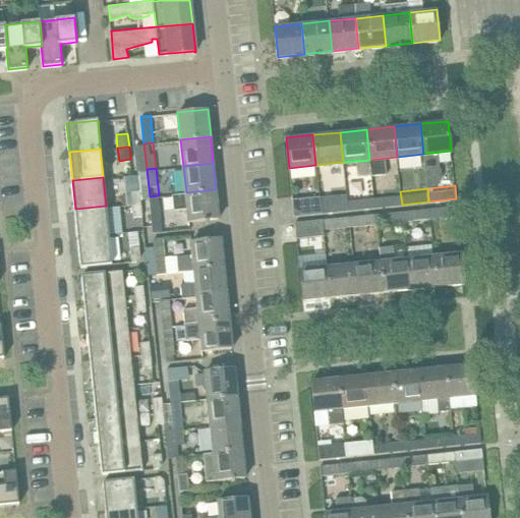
[(132,203),(141,202),(140,189),(131,190),(132,203)]
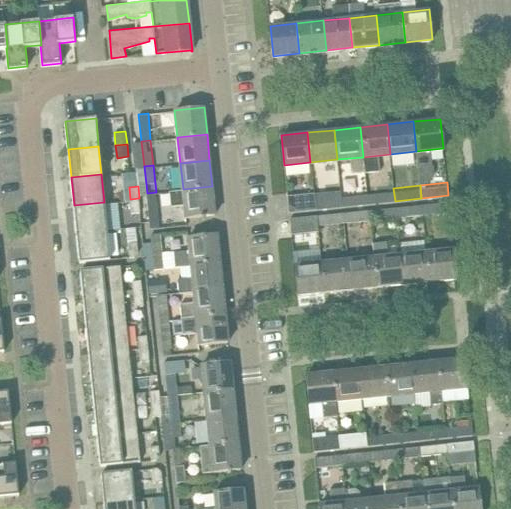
[(212,186),(183,189),(171,190),(172,203),(184,202),(185,217),(202,215),(202,217),(205,216),(205,215),(215,213),(212,186)]
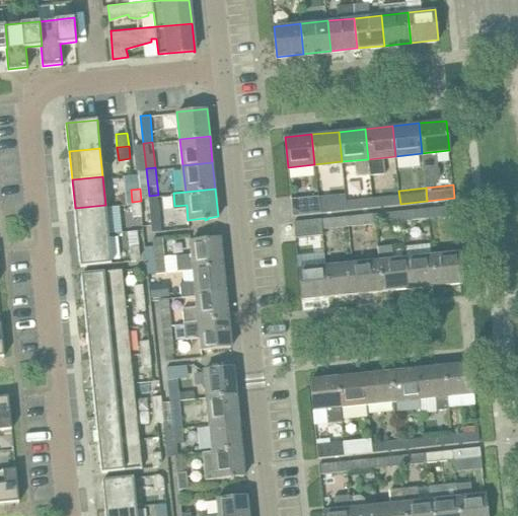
[(398,191),(372,194),(373,206),(400,204),(398,191)]
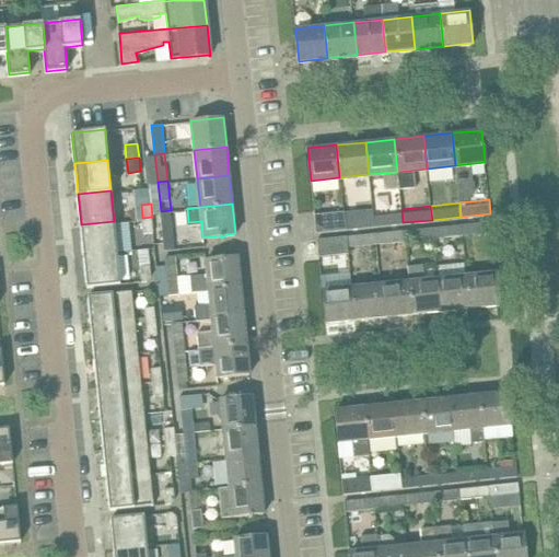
[(402,209),(373,212),(374,225),(403,222),(402,209)]
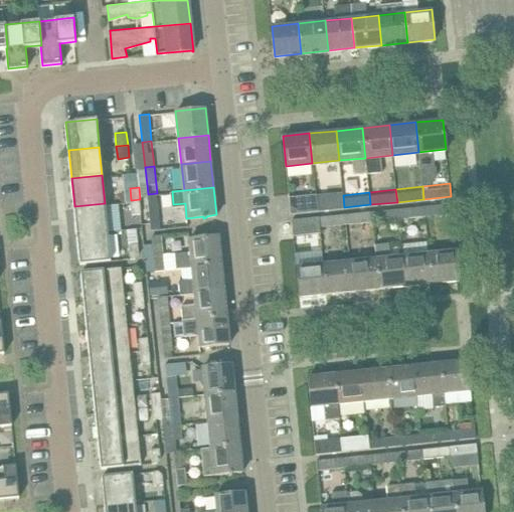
[(157,193),(148,194),(151,221),(160,220),(157,193)]
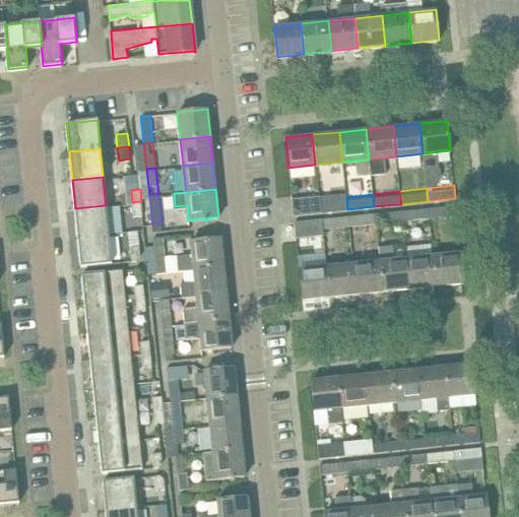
[(320,212),(319,195),(293,198),(294,214),(320,212)]
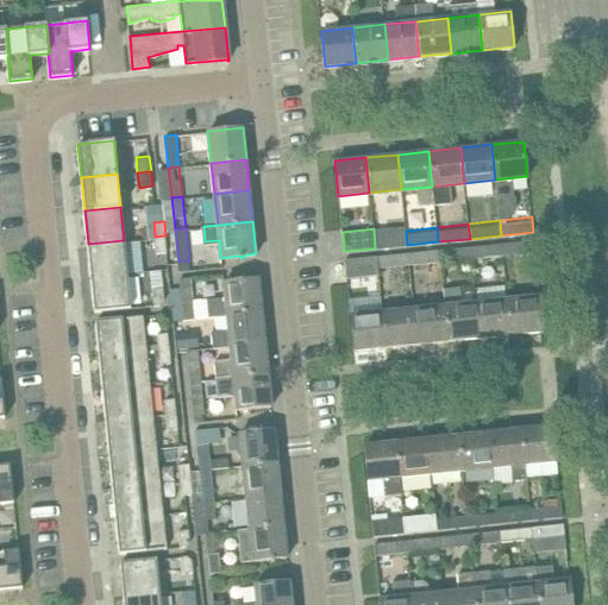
[(375,228),(374,228),(375,249),(407,245),(406,231),(375,233),(375,228)]
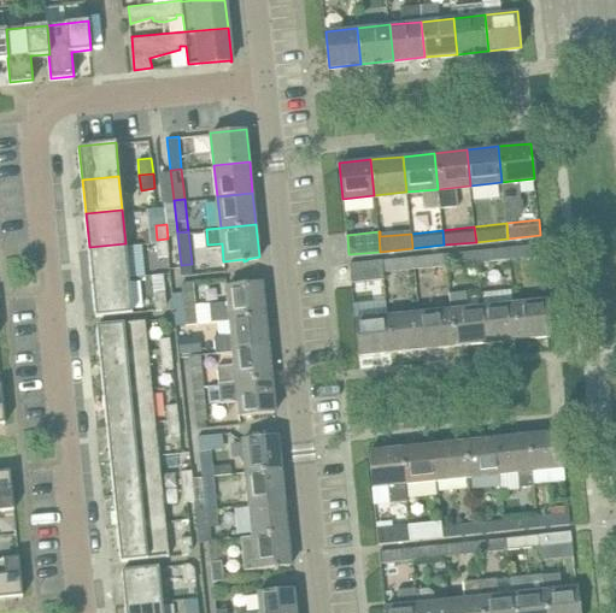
[(169,254),(168,239),(157,240),(158,255),(169,254)]
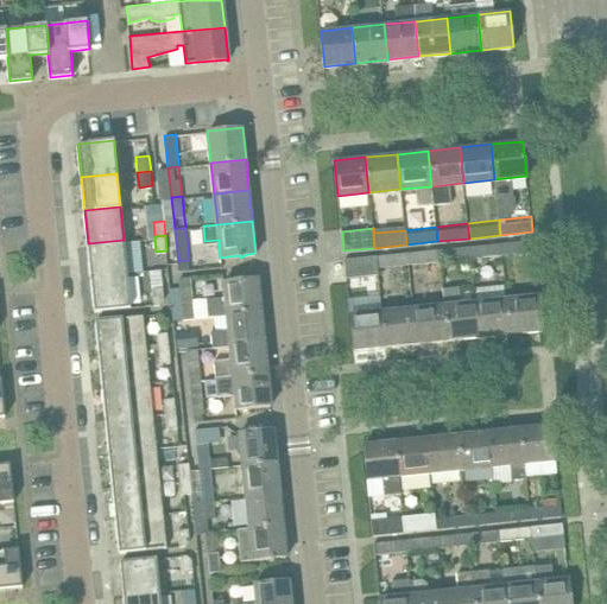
[(124,240),(127,273),(143,272),(140,239),(124,240)]
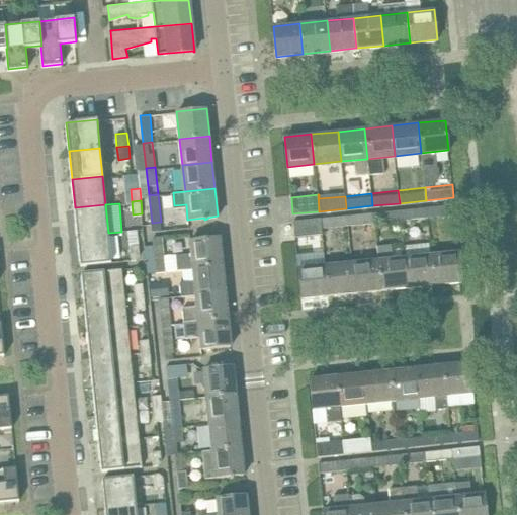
[(454,203),(427,206),(428,219),(455,216),(454,203)]
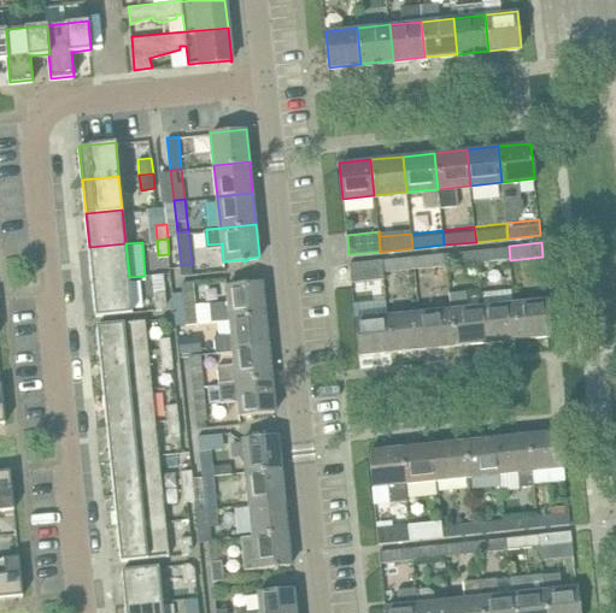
[(129,277),(125,243),(89,247),(93,281),(129,277)]
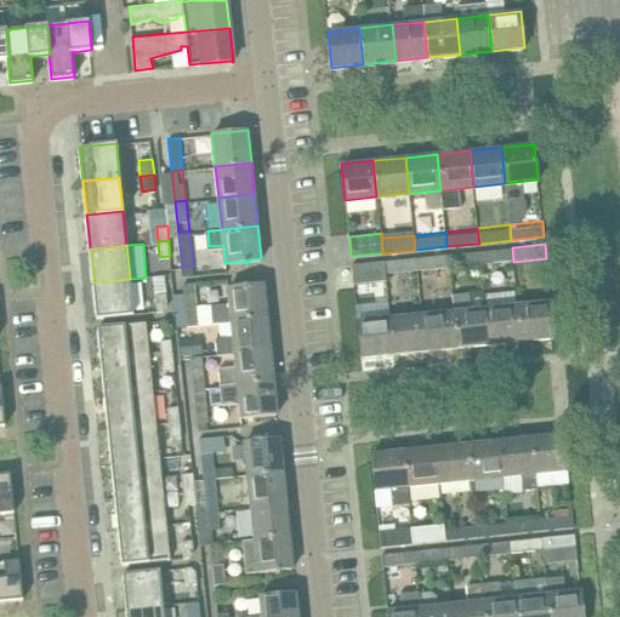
[(512,247),(479,251),(482,264),(513,262),(512,247)]
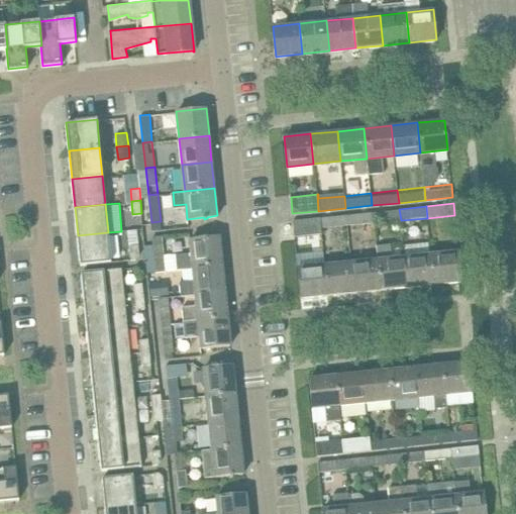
[(401,220),(399,209),(373,211),(374,223),(401,220)]
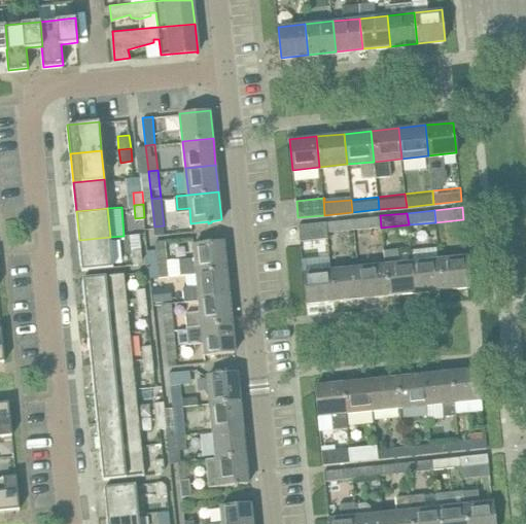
[(380,215),(353,218),(354,230),(381,228),(380,215)]
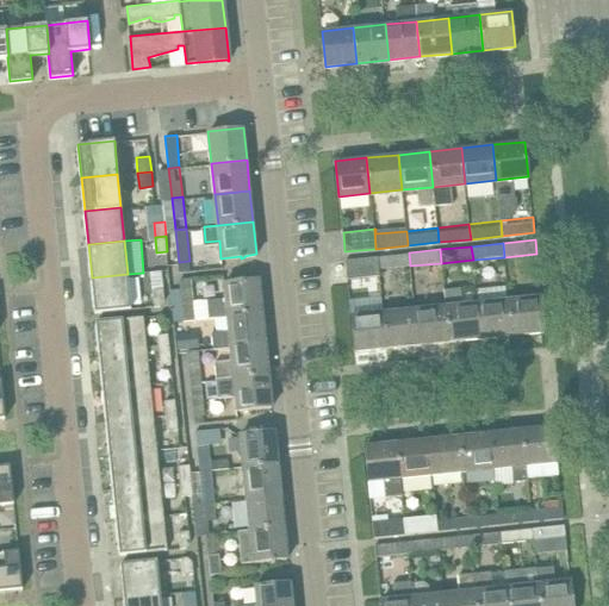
[(410,266),(409,252),(377,256),(378,274),(380,274),(379,269),(410,266)]
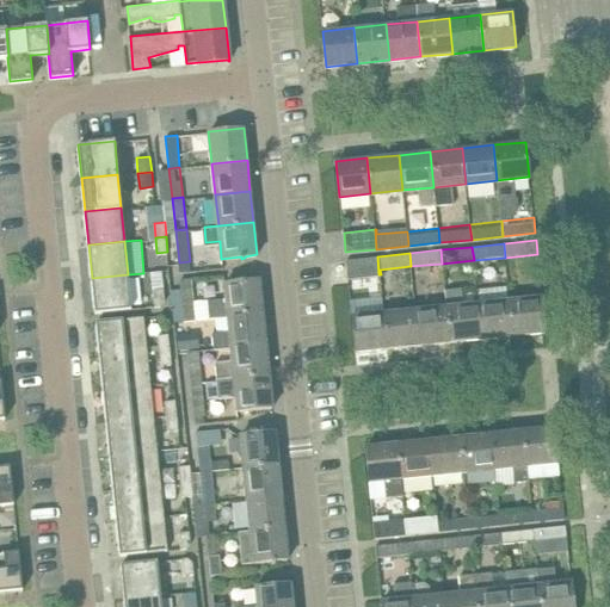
[(379,274),(377,256),(346,259),(349,278),(379,274)]
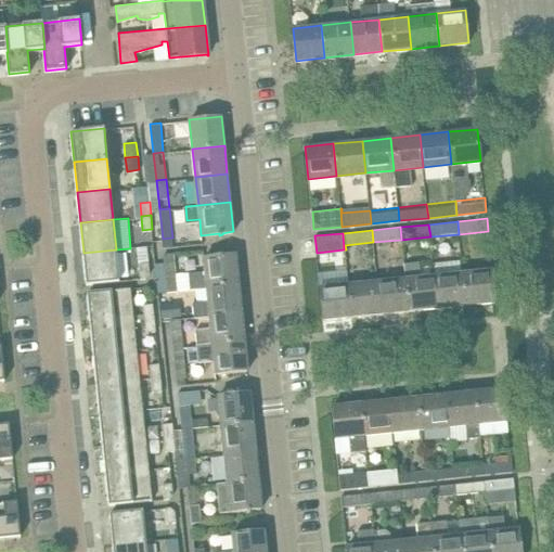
[(119,280),(116,249),(84,253),(87,283),(119,280)]
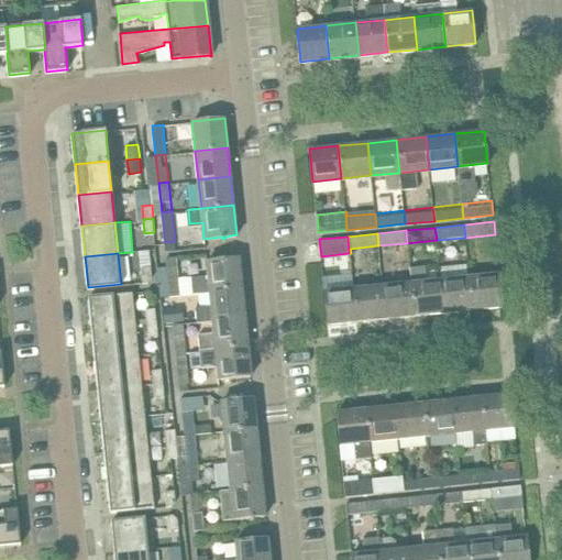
[(176,254),(166,254),(169,292),(179,291),(176,254)]
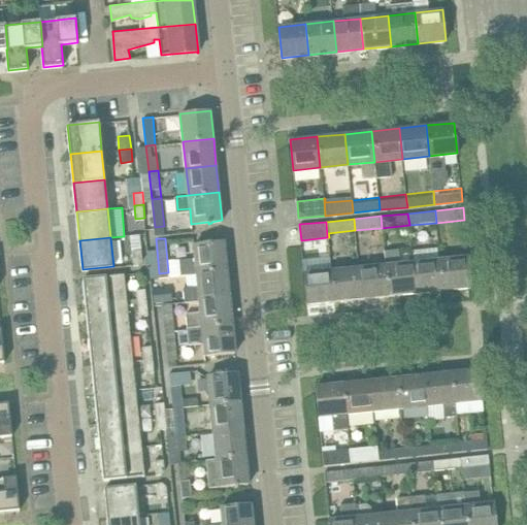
[(193,244),(194,256),(179,257),(182,273),(196,272),(227,269),(224,241),(193,244)]
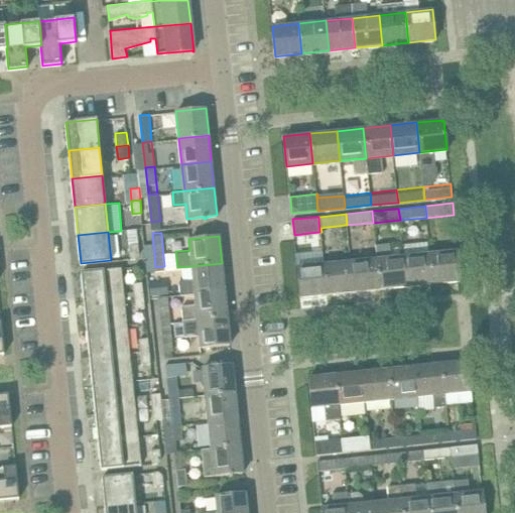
[(131,258),(135,258),(139,253),(138,243),(129,244),(131,258)]
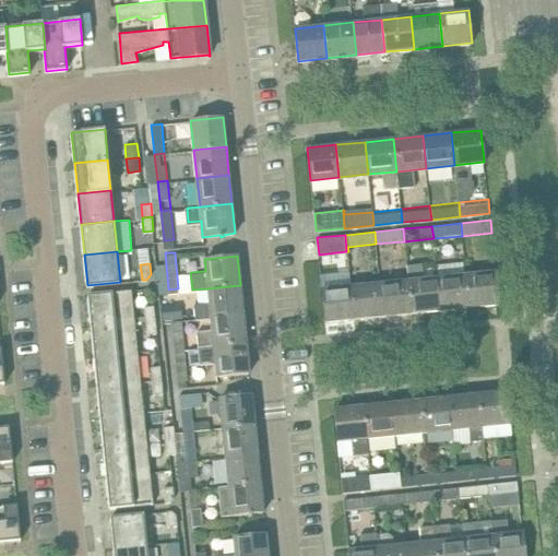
[(466,274),(470,306),(499,304),(496,271),(466,274)]
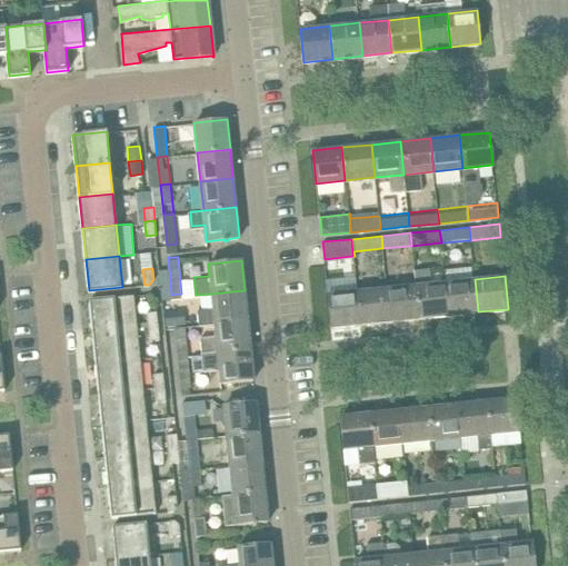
[(478,311),(475,279),(445,281),(448,315),(478,311)]
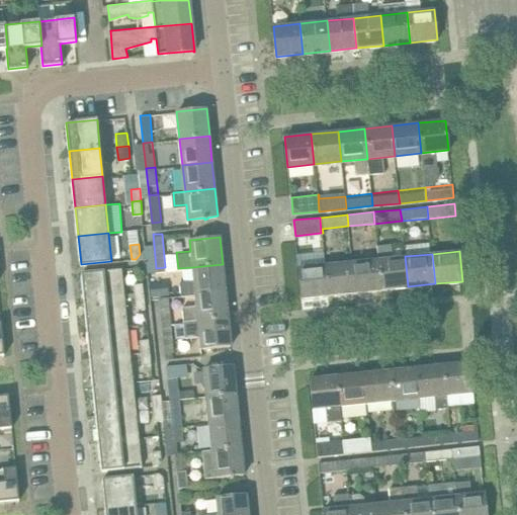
[(408,286),(405,256),(378,259),(381,289),(408,286)]
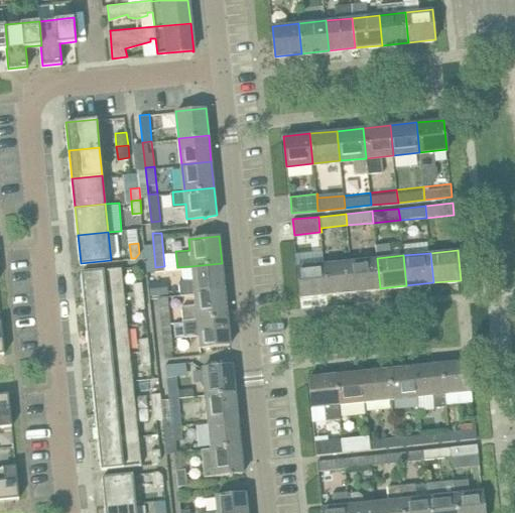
[(377,258),(350,261),(353,290),(380,288),(377,258)]
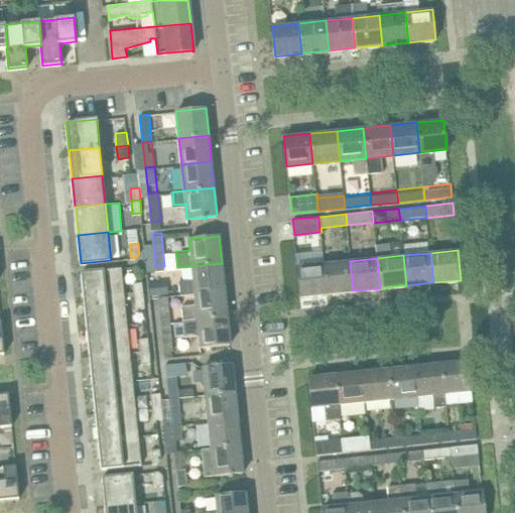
[(350,261),(324,264),(327,293),(353,290),(350,261)]
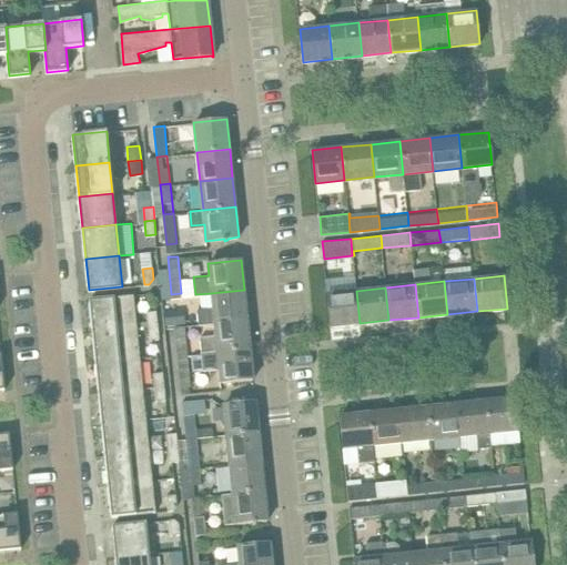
[(211,293),(212,305),(196,306),(199,323),(214,322),(247,319),(244,290),(211,293)]
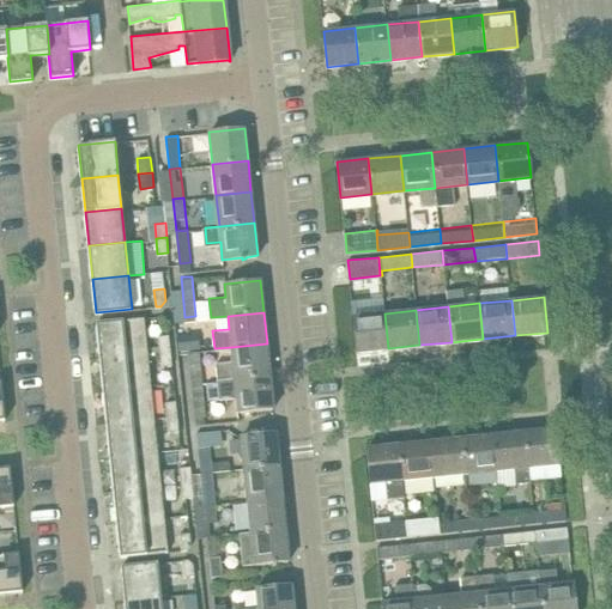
[(388,348),(385,314),(353,316),(357,352),(388,348)]
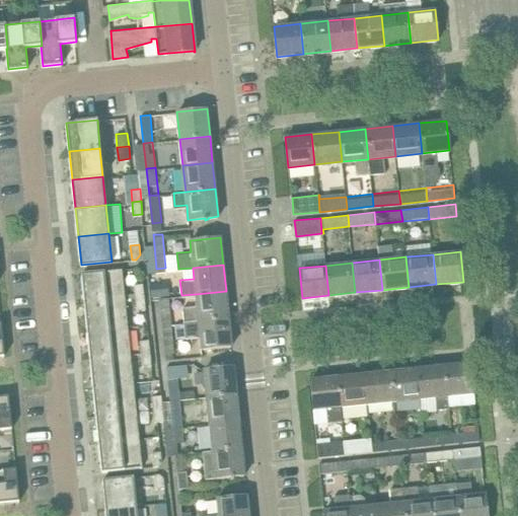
[(84,301),(125,297),(122,269),(81,273),(84,301)]
